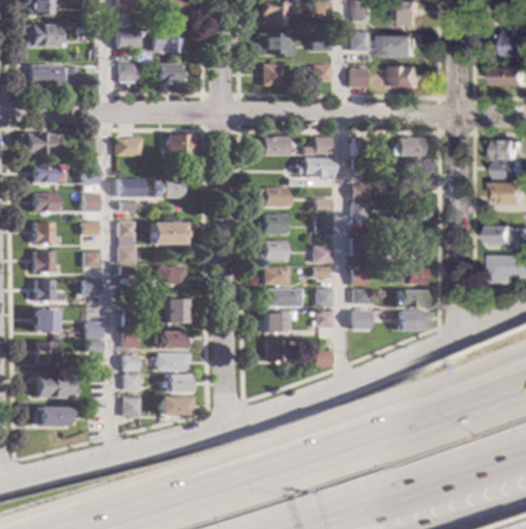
[(60,0),(60,4),(53,5),(53,13),(28,13),(28,0),(60,0)]
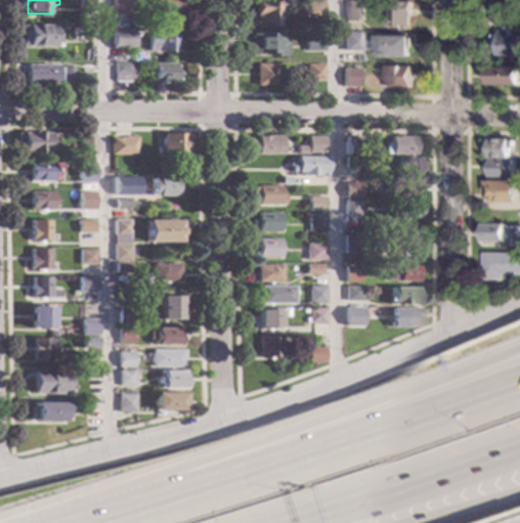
[(135,0),(135,12),(118,12),(118,0),(135,0)]
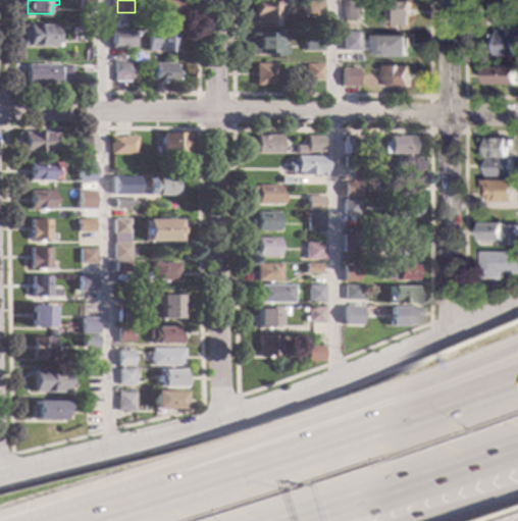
[(185,0),(185,15),(160,15),(160,0),(185,0)]
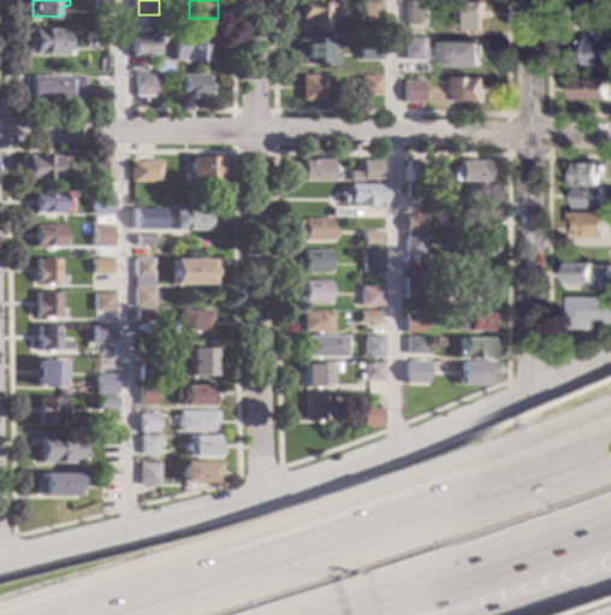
[(334,3),(343,4),(343,13),(334,13),(334,28),(306,28),(306,0),(334,0),(334,3)]
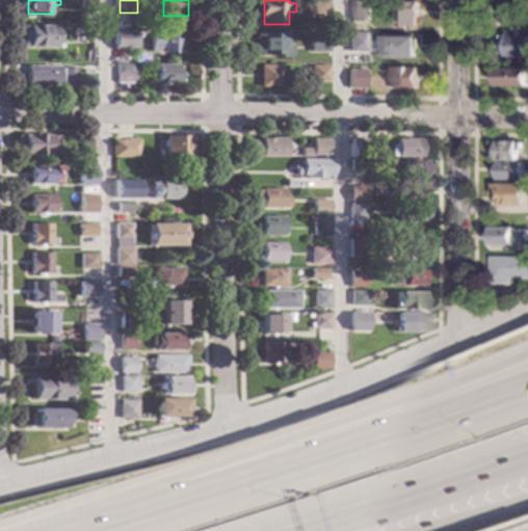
[(332,0),(331,16),(315,16),(315,0),(332,0)]
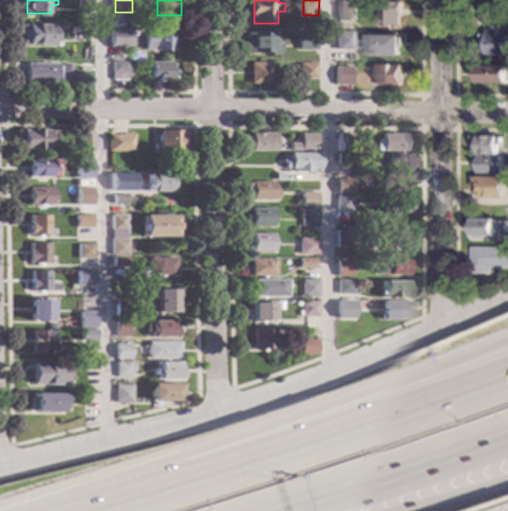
[(357,18),(340,18),(340,0),(357,0),(357,18)]
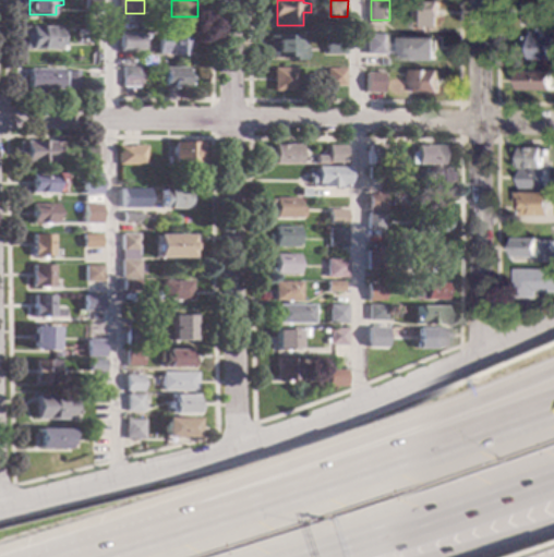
[(440,16),(437,16),(437,27),(413,27),(413,16),(416,16),(416,0),(440,0),(440,16)]
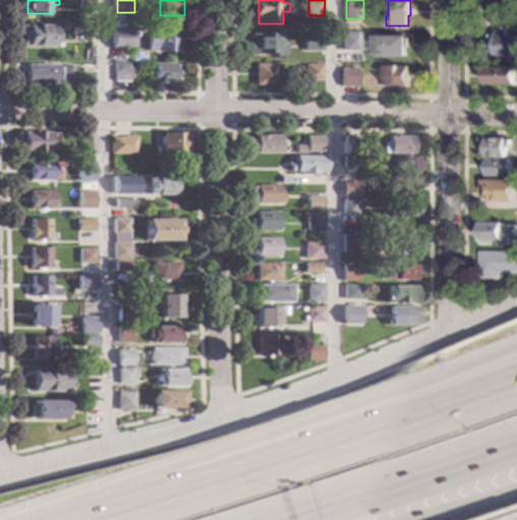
[(511,20),(492,20),(492,2),(511,2),(511,20)]
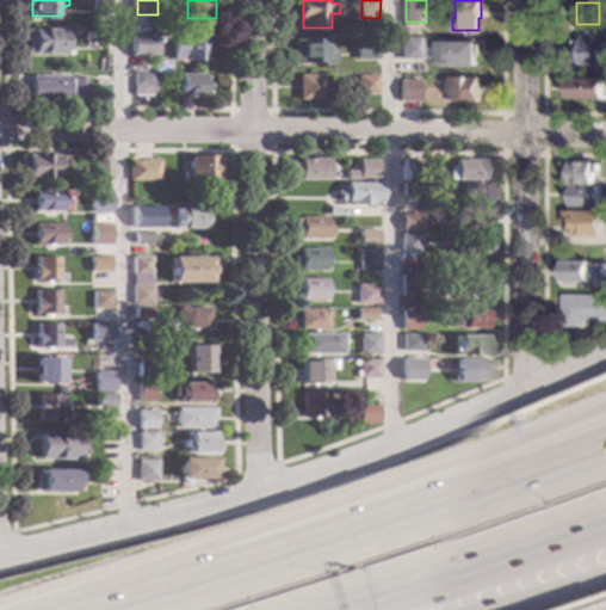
[(70,53),(32,53),(32,29),(70,29),(70,53)]
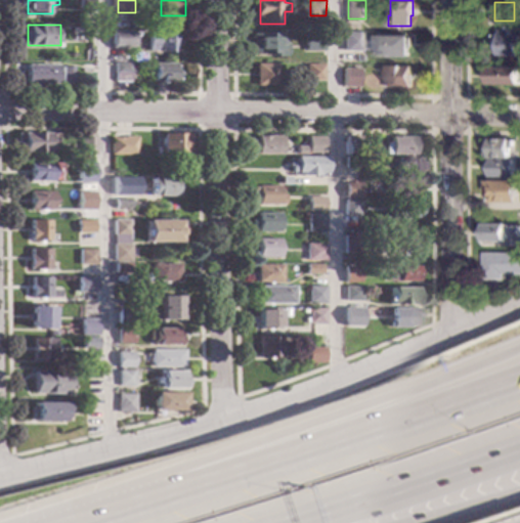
[(179,29),(179,37),(183,38),(182,45),(179,45),(179,51),(152,50),(153,33),(163,34),(164,29),(179,29)]
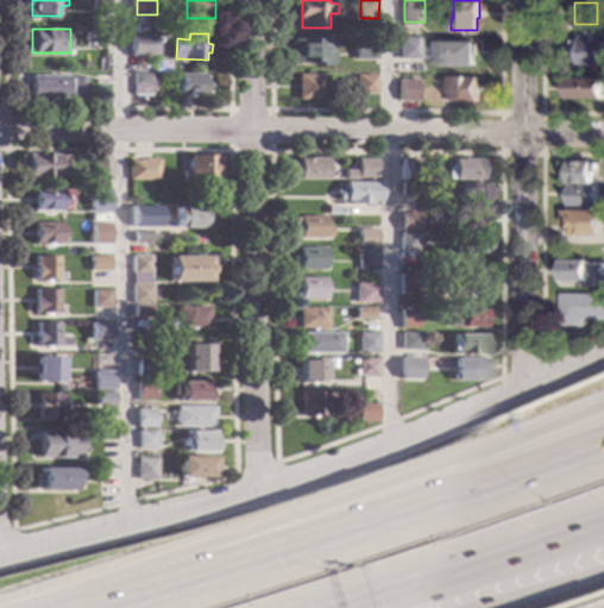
[(159,56),(136,56),(136,35),(159,35),(159,56)]
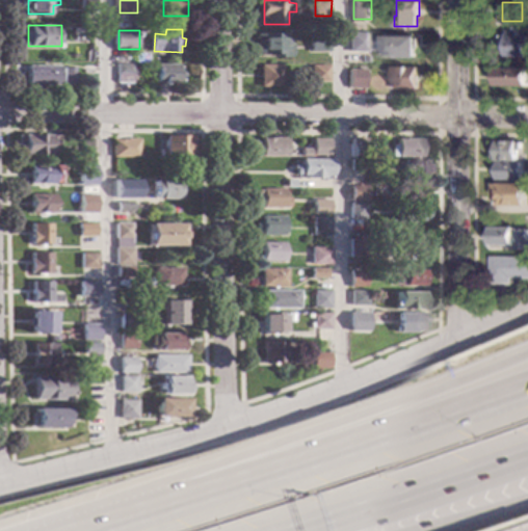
[(520,34),(527,34),(527,55),(508,55),(508,30),(520,30),(520,34)]
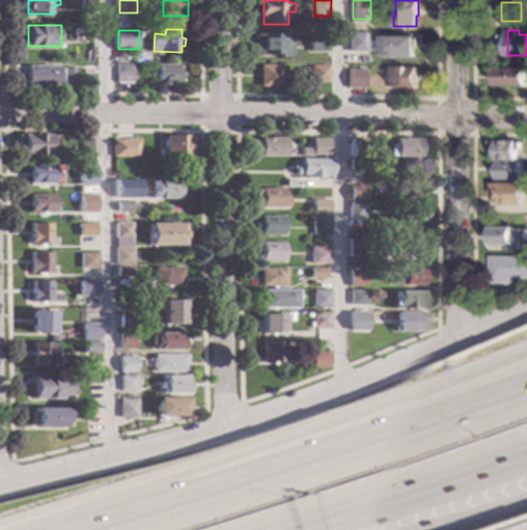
[(369,51),(351,51),(351,32),(369,32),(369,51)]
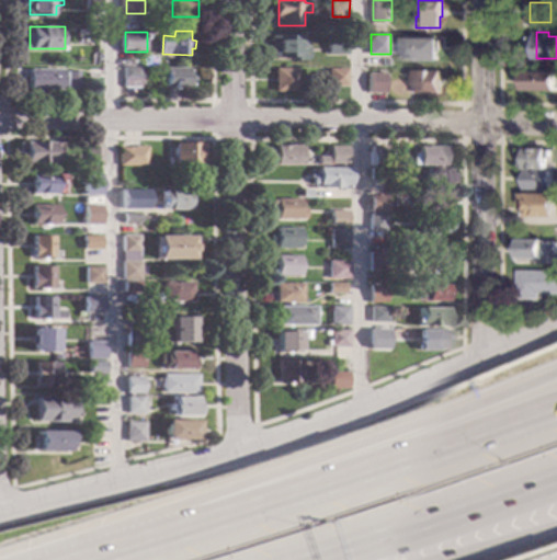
[(309,47),(313,47),(313,59),(297,59),(297,56),(274,57),(274,36),(309,35),(309,47)]
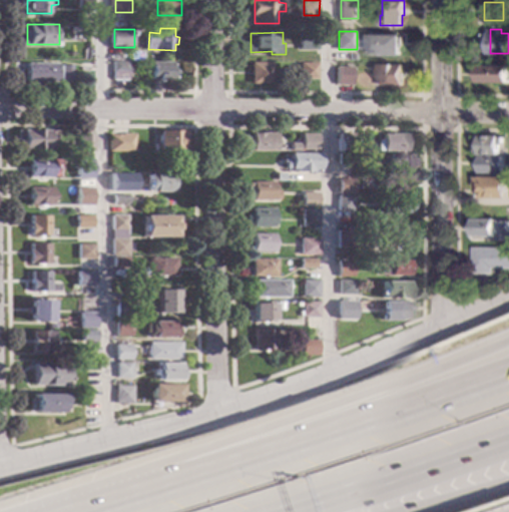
[(320,33),(320,49),(303,49),(303,32),(320,33)]
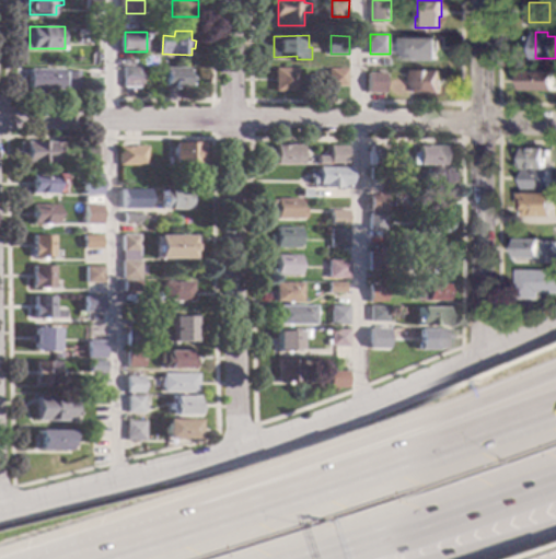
[(440,60),(405,59),(405,37),(441,38),(440,60)]
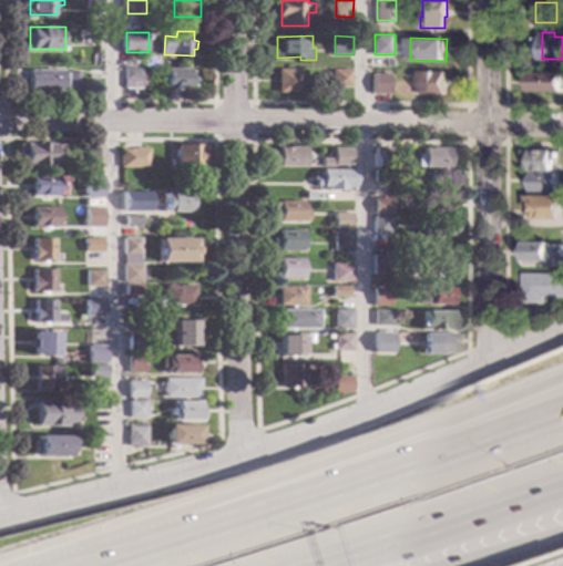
[(195,86),(172,88),(172,68),(195,68),(195,86)]
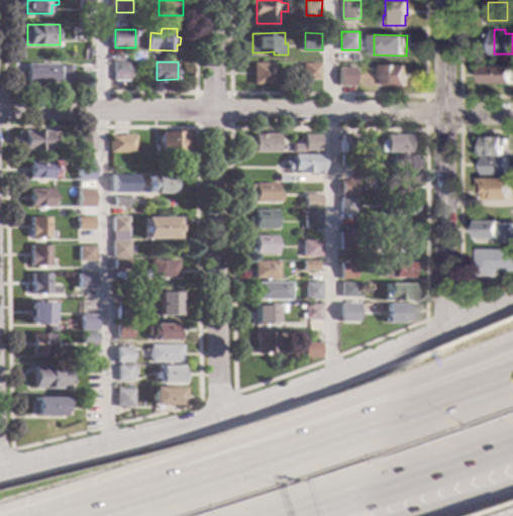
[(133,80),(118,80),(118,63),(133,63),(133,80)]
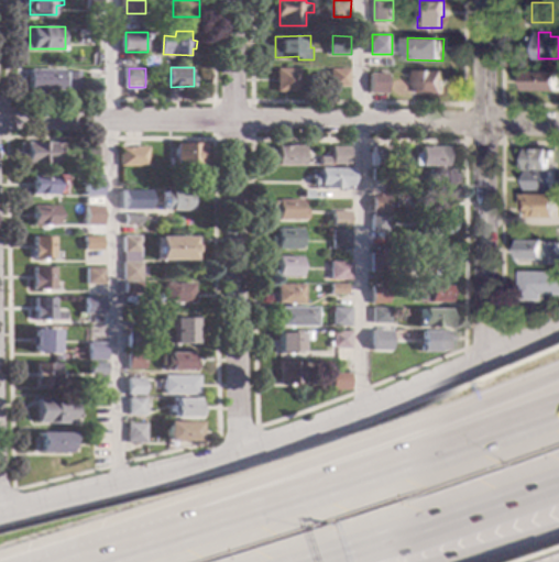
[(300,90),(281,91),(280,69),(299,68),(300,90)]
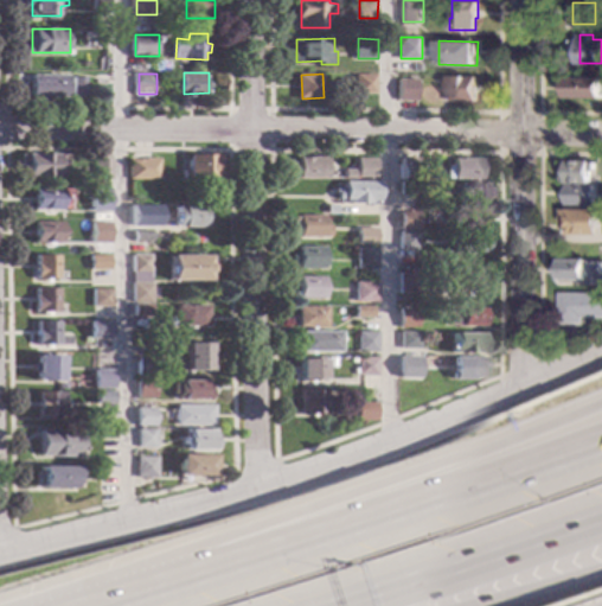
[(74,96),(37,96),(37,75),(74,75),(74,96)]
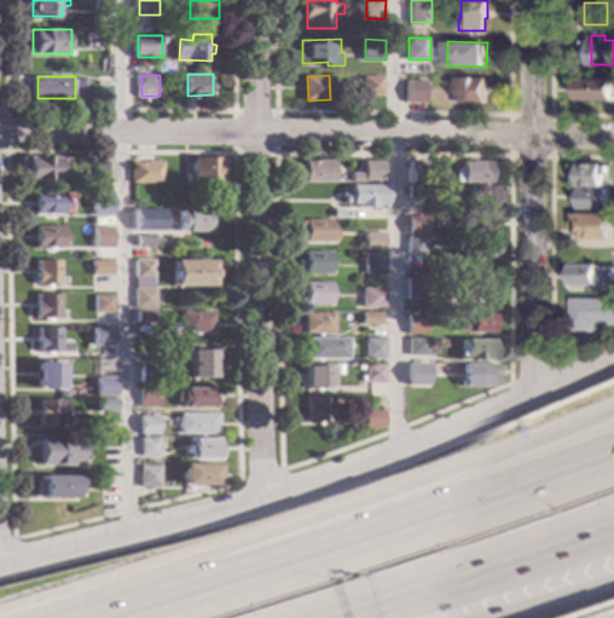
[(386,76),(386,94),(365,94),(365,76),(386,76)]
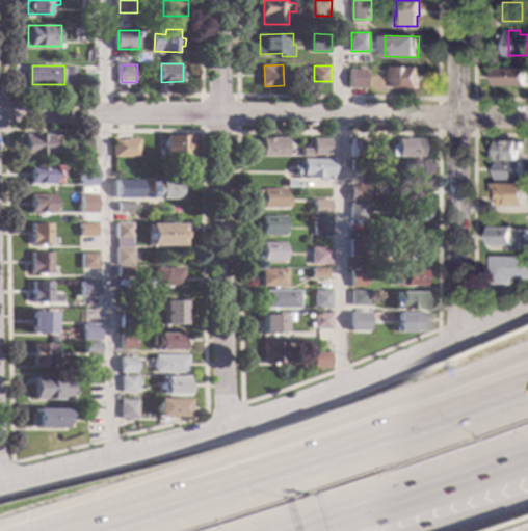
[(419,87),(394,86),(394,80),(391,80),(391,72),(397,72),(397,65),(420,67),(419,87)]
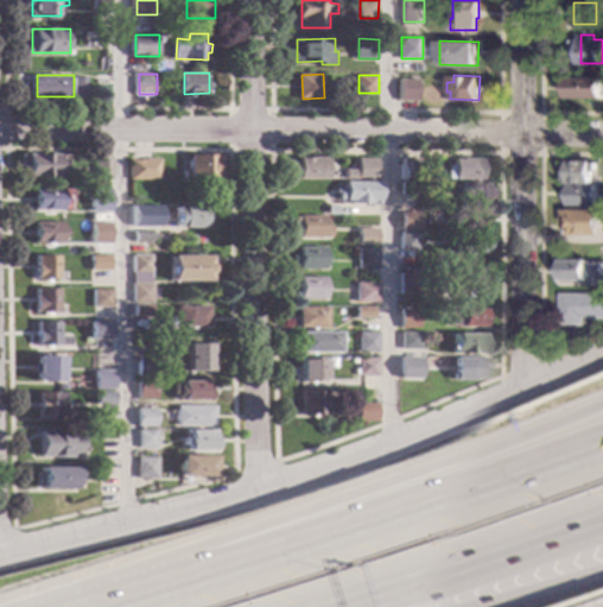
[(602,97),(572,97),(572,76),(602,76),(602,97)]
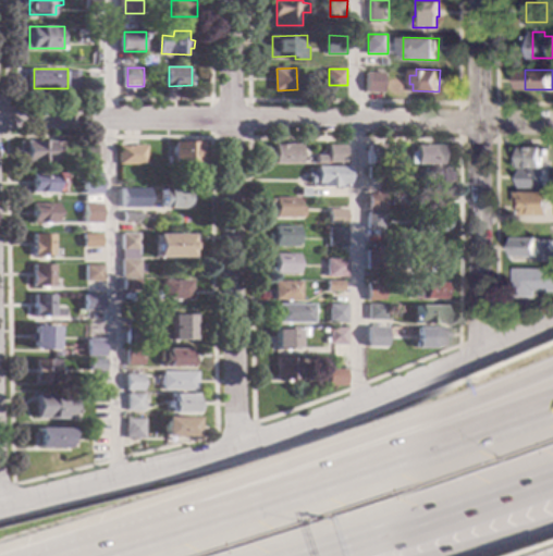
[(83,88),(71,87),(71,71),(83,71),(83,88)]
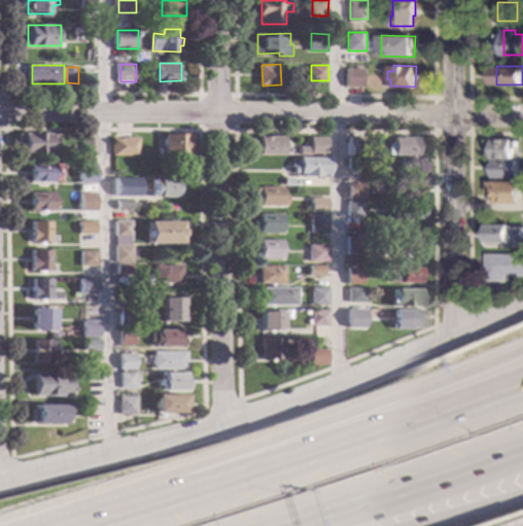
[(363,86),(349,86),(349,69),(363,69),(363,86)]
